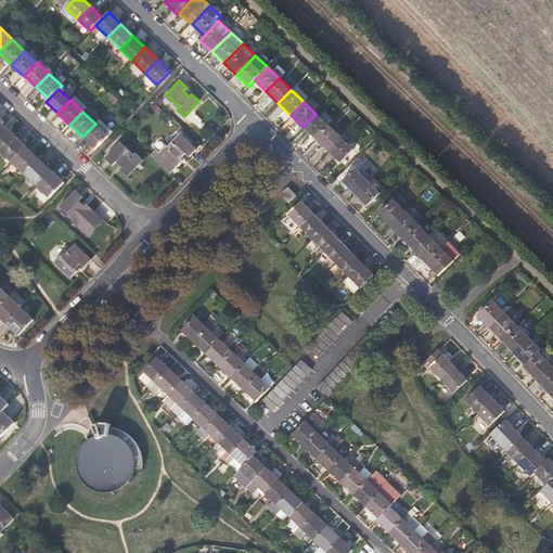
[(329,126),(316,114),(303,127),(316,139),(329,126)]
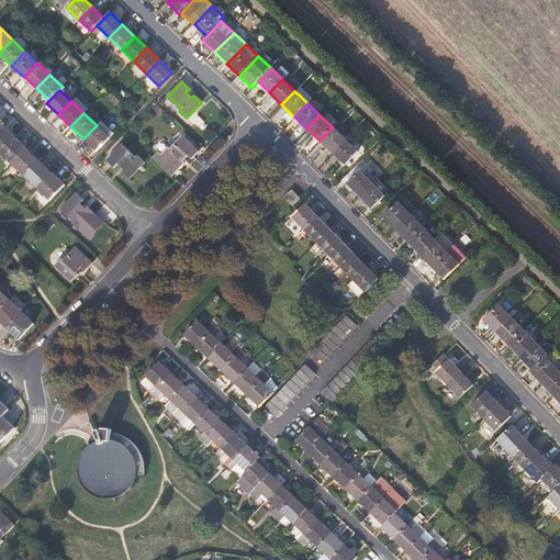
[(0,150),(14,136),(1,124),(0,125),(0,150)]
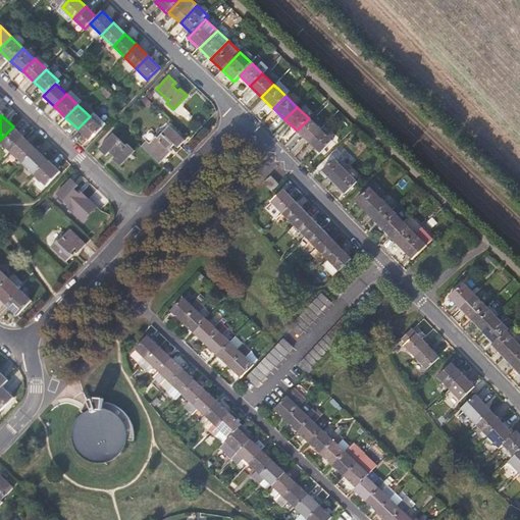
[(78,128),(89,140),(101,127),(90,116),(78,128)]
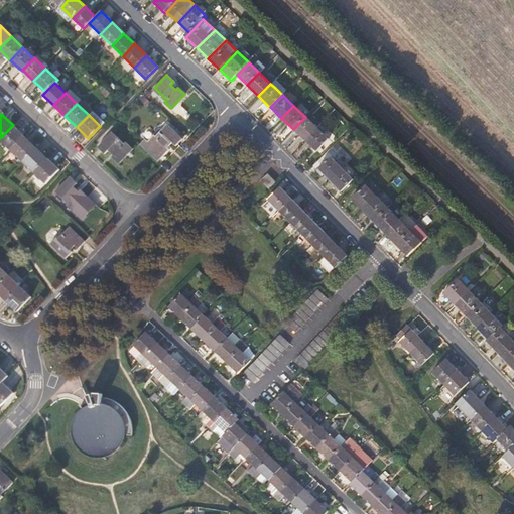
[(316,128),(305,117),(293,129),(305,140),(316,128)]
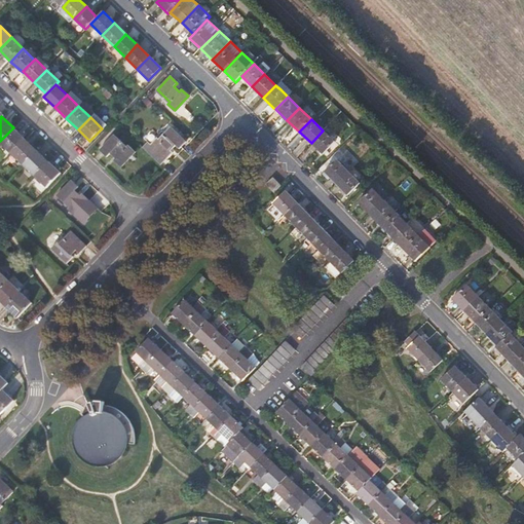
[(0,141),(0,143),(11,154),(25,140),(13,127),(0,141)]
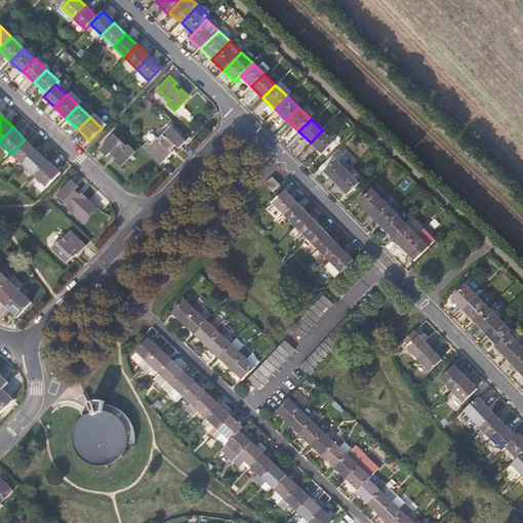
[(145,141),(139,147),(158,165),(170,152),(168,150),(173,145),(177,149),(184,142),(170,128),(158,141),(157,139),(150,146),(145,141)]
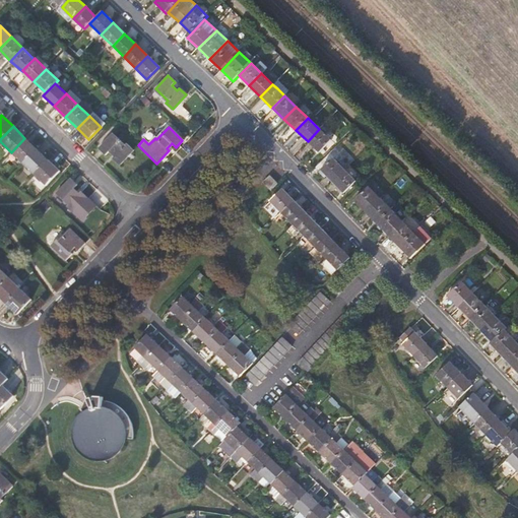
[(331,140),(319,129),(308,141),(319,152),(331,140)]
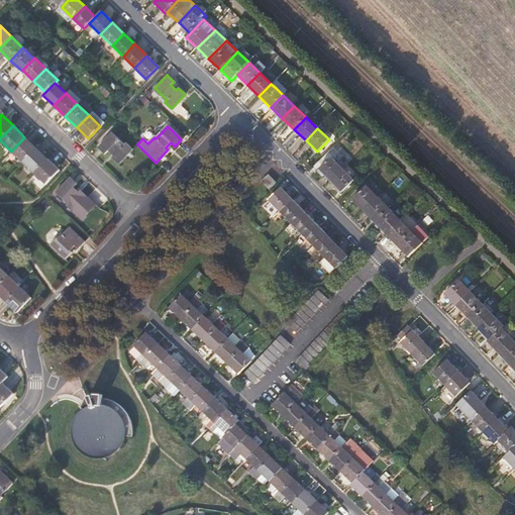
[(111,157),(118,164),(131,149),(124,143),(123,145),(111,133),(98,147),(104,153),(107,149),(113,156),(111,157)]
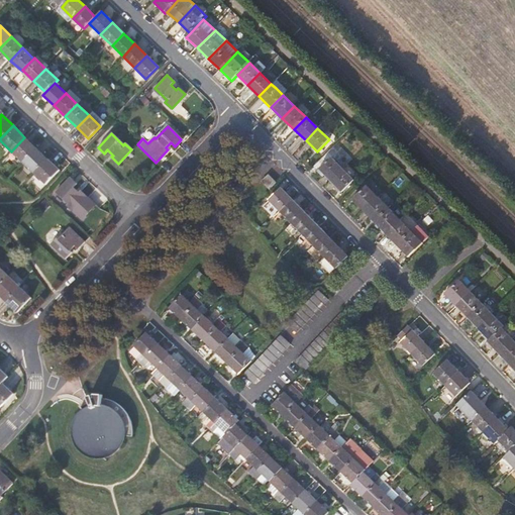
[(11,151),(22,163),(35,147),(24,137),(11,151)]
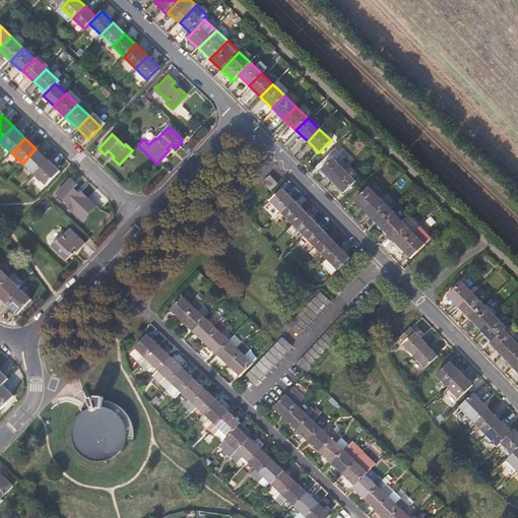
[(22,164),(34,174),(48,159),(36,148),(22,164)]
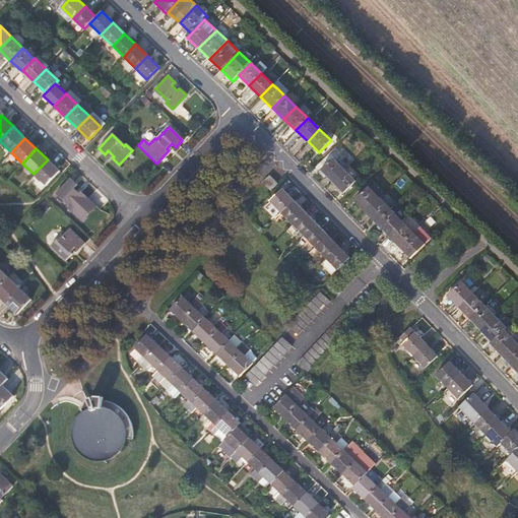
[(34,174),(45,185),(59,171),(48,159),(34,174)]
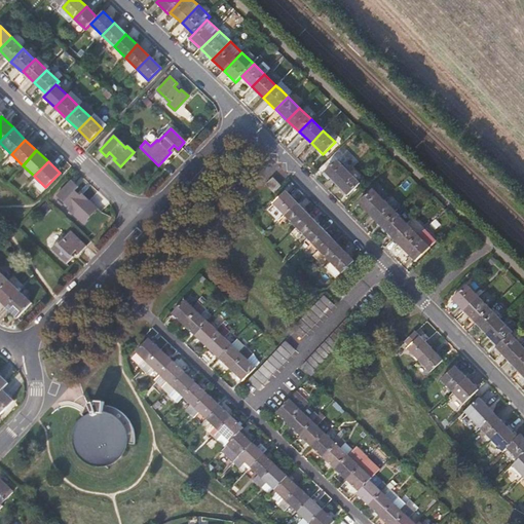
[(325,172),(336,184),(347,173),(336,161),(325,172)]
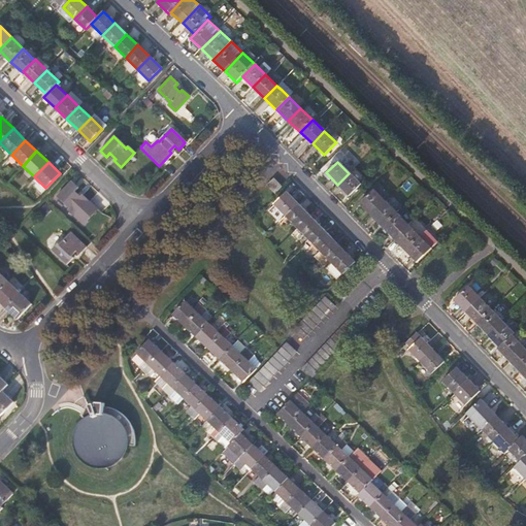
[(360,186),(349,173),(337,185),(349,197),(360,186)]
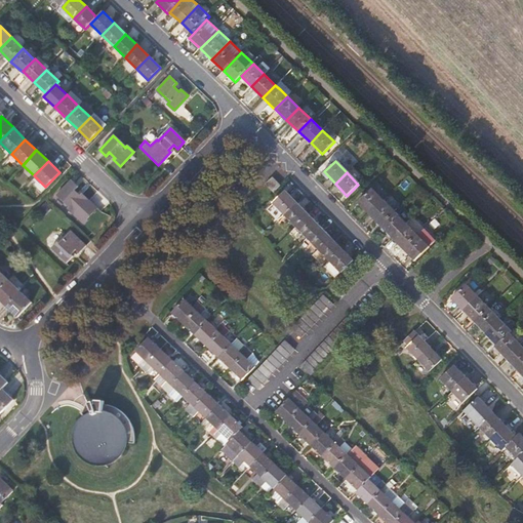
[(96,207),(82,193),(80,195),(74,190),(78,187),(71,179),(58,194),(70,205),(69,206),(84,222),(96,207)]
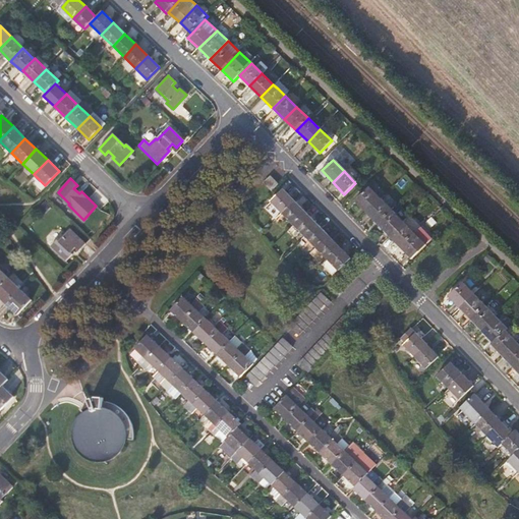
[(264,184),(271,191),(277,185),(270,178),(264,184)]
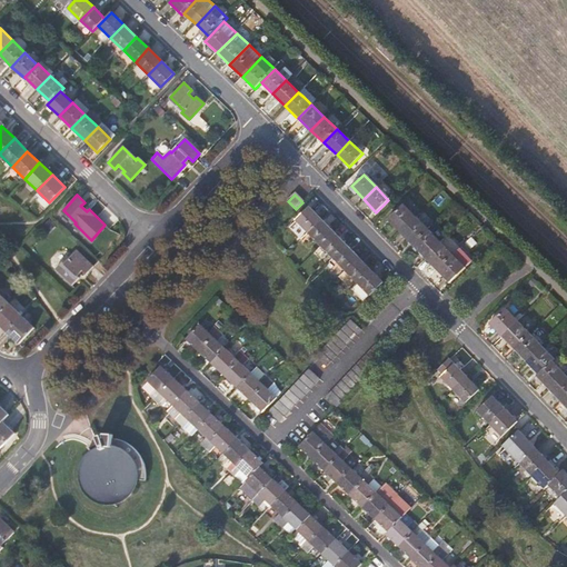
[(295,221),(307,234),(320,220),(308,208),(295,221)]
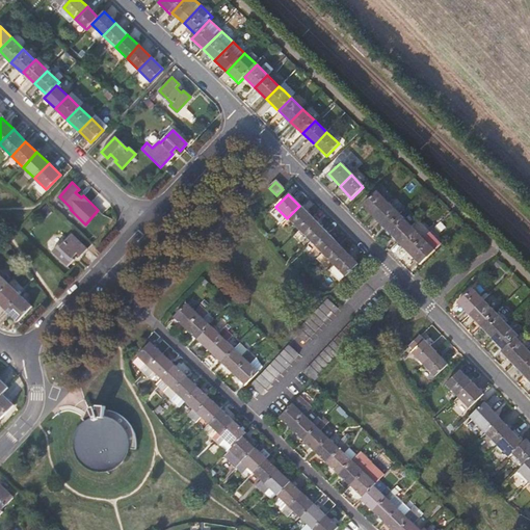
[(363,207),(374,218),(386,207),(375,194),(363,207)]
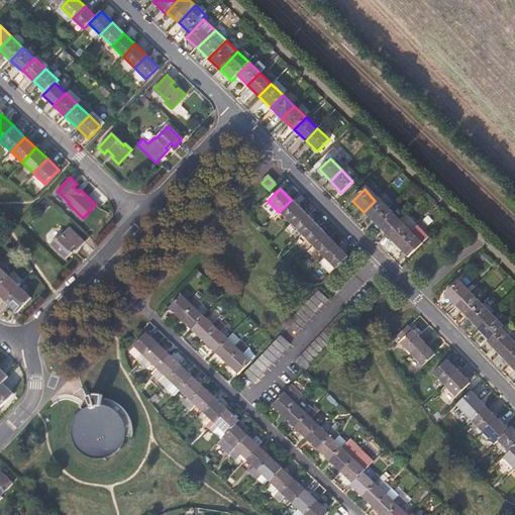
[(279,212),(290,223),(302,212),(291,200),(279,212)]
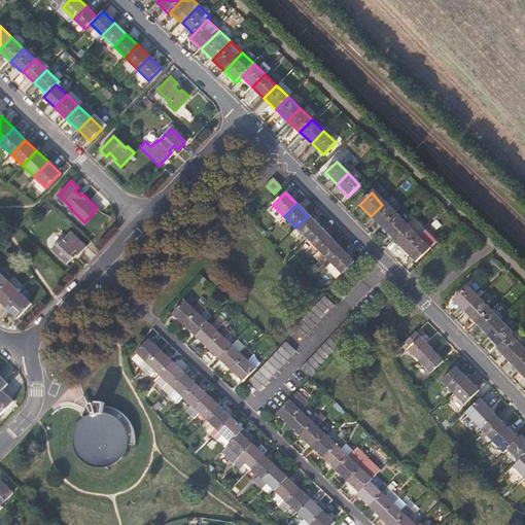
[(371,216),(381,228),(393,215),(382,205),(371,216)]
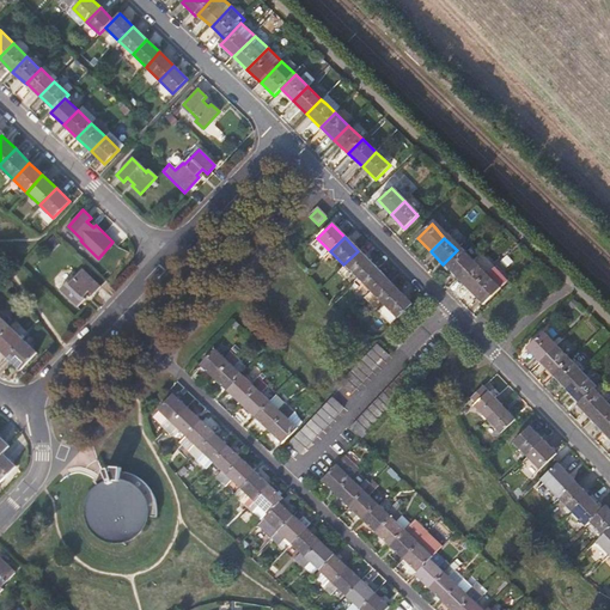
[(443,264),(456,278),(470,264),(476,258),(477,257),(464,243),(457,250),(443,264)]
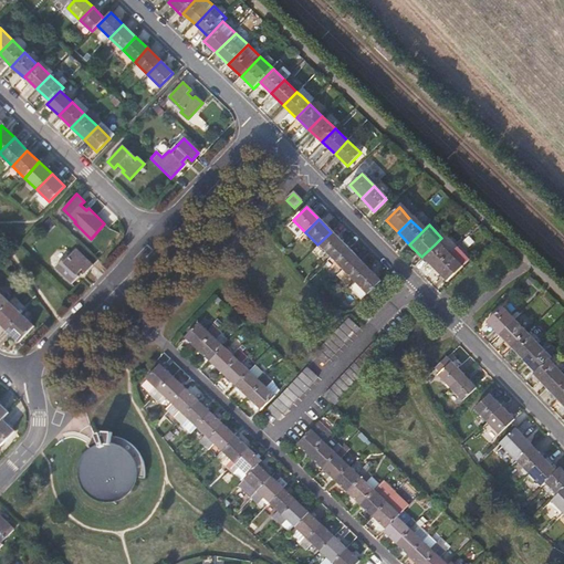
[(317,244),(330,258),(343,244),(331,232),(317,244)]
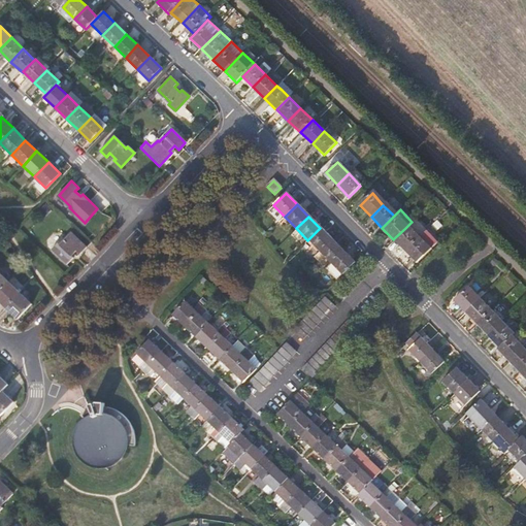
[(411,223),(405,228),(417,239),(421,234),(411,223)]
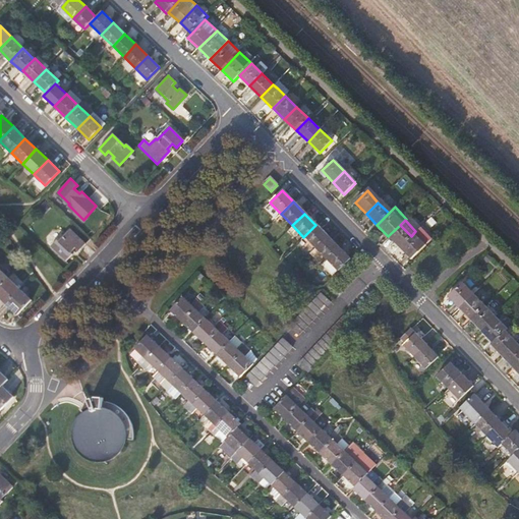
[(303,237),(314,248),(327,236),(315,225),(303,237)]
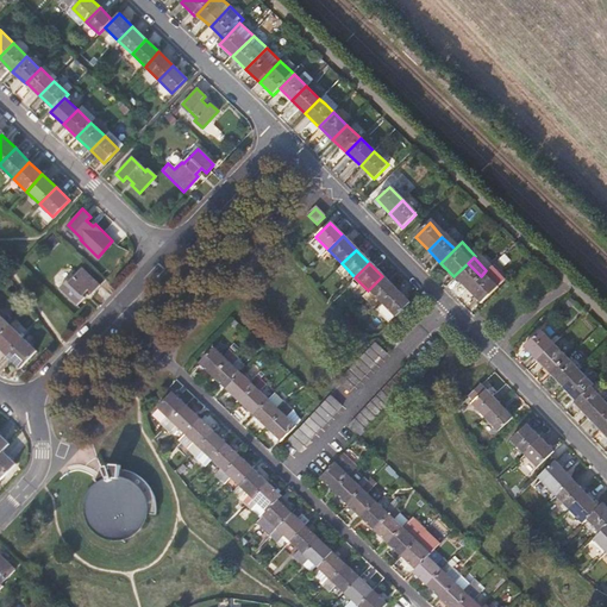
[(454,276),(467,289),(481,276),(468,263),(454,276)]
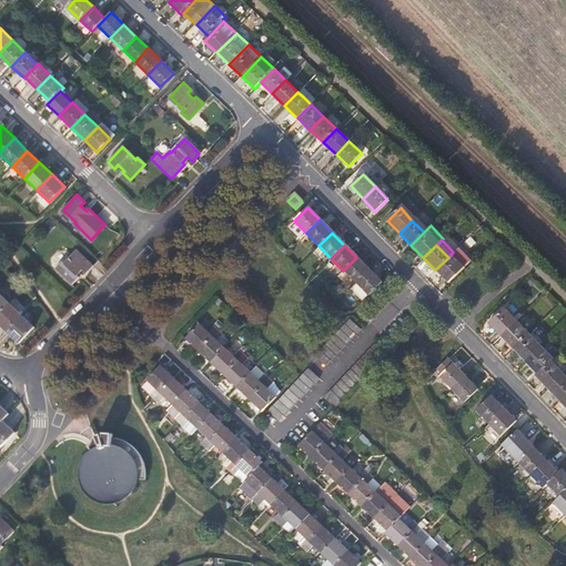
[(83,272),(91,264),(76,251),(63,264),(61,262),(54,270),(70,284),(77,278),(74,274),(80,269),(83,272)]
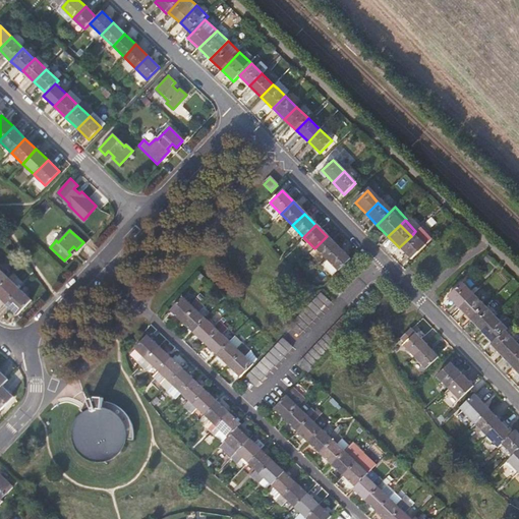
[(314,248),(326,260),(338,247),(327,236),(314,248)]
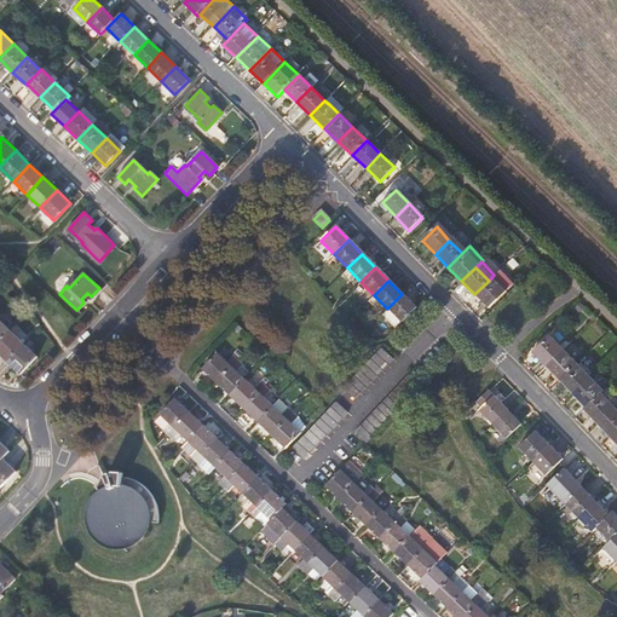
[(474,294),(488,309),(502,294),(489,281),(474,294)]
